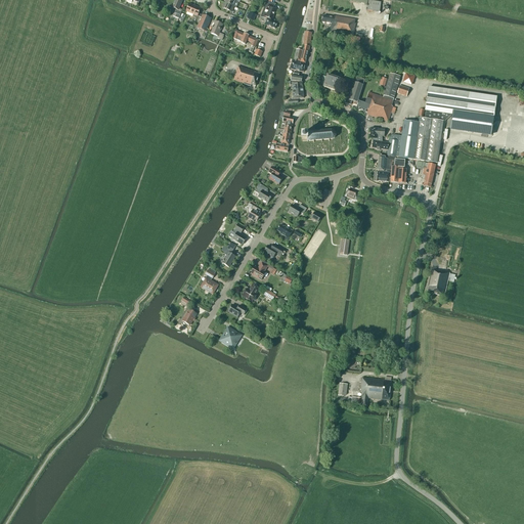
[(176,10),(173,16),(179,19),(180,16),(182,10),(179,9),(182,1),(178,0),(175,0),(172,8),(176,10)]
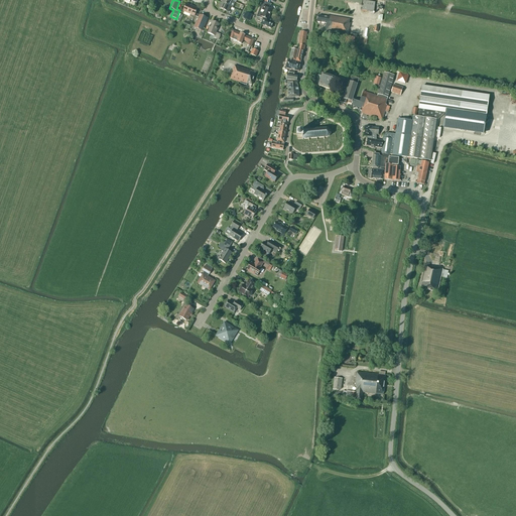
[(271,5),(262,1),(256,17),(259,18),(266,21),(267,19),(268,20),(272,8),(270,7),(271,5)]
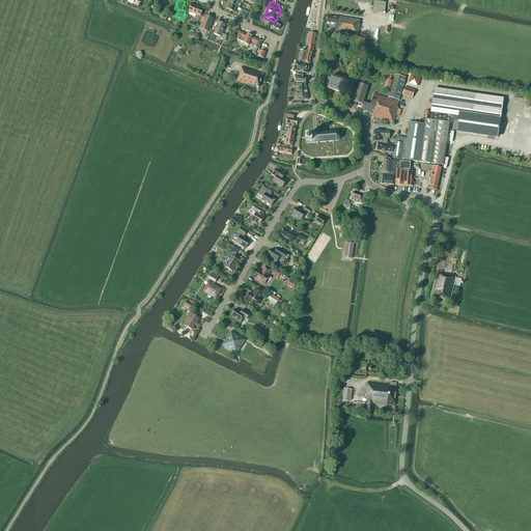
[(373,1),(372,11),(385,12),(386,3),(373,1)]
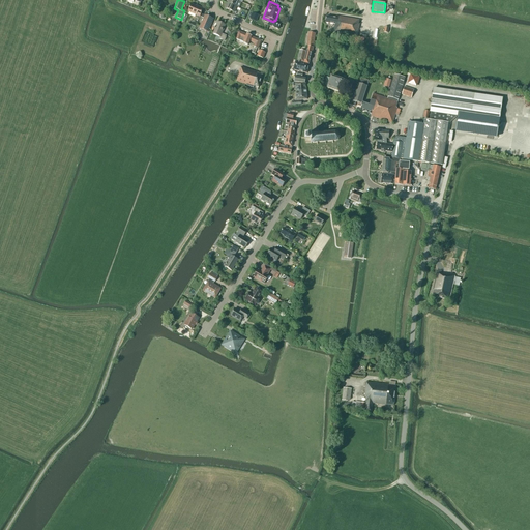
[(227,3),(225,8),(234,12),(237,7),(227,3)]
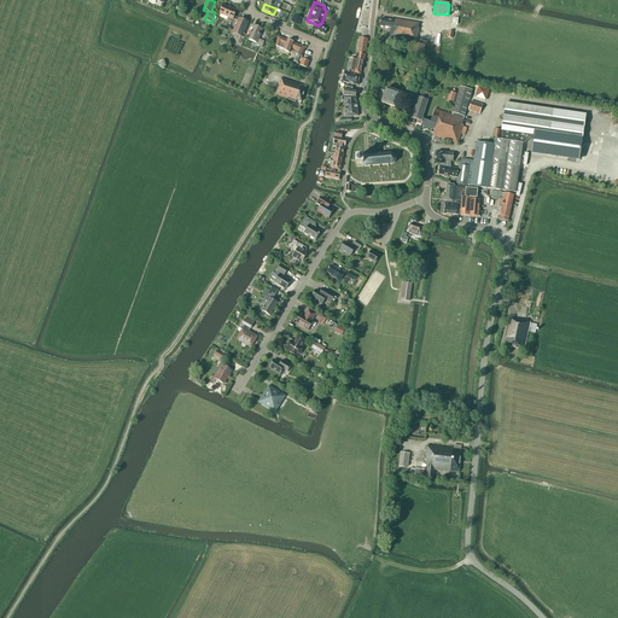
[(233,19),(238,22),(233,34),(243,38),(249,23),(239,18),(239,19),(234,17),(237,11),(223,5),(220,15),(233,19)]
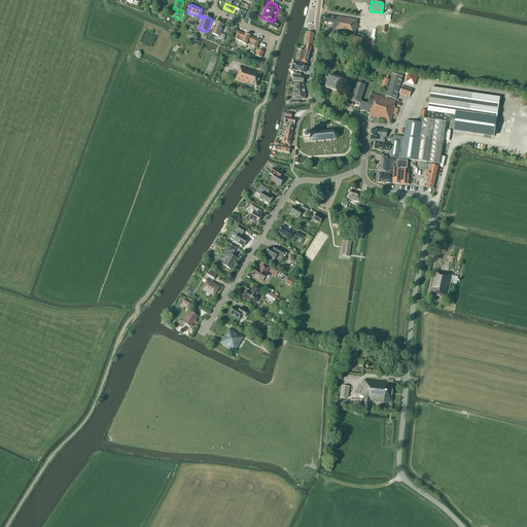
[(255,22),(257,15),(251,13),(249,12),(247,18),(249,19),(249,20),(255,22)]
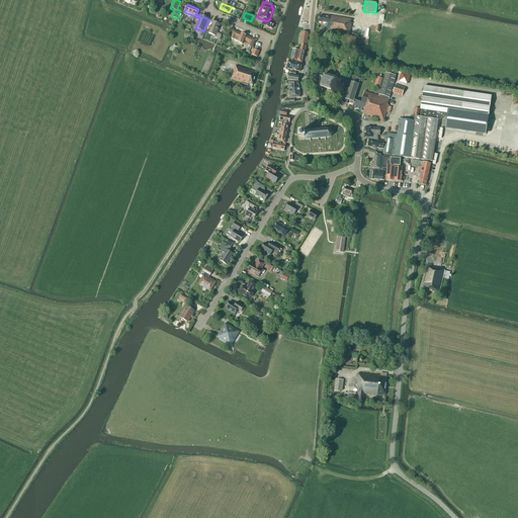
[(329,18),(320,16),(319,22),(327,23),(326,33),(347,36),(346,45),(355,47),(357,37),(358,38),(358,34),(354,33),(353,37),(348,36),(351,20),(329,16),(329,18)]
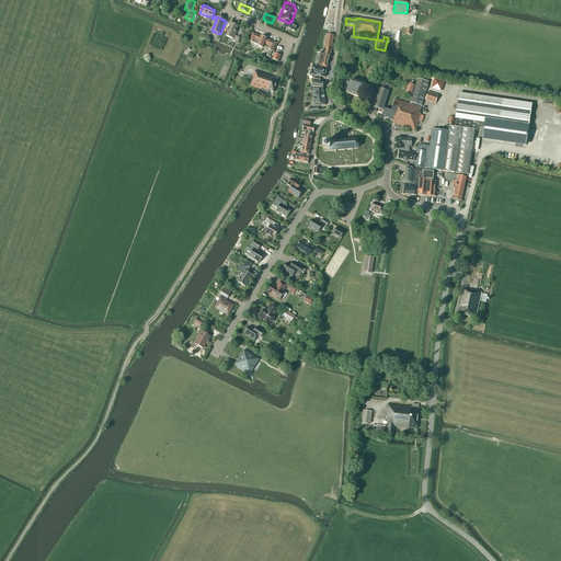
[(282,20),(279,23),(285,25),(284,27),(295,32),(297,25),(289,23),(282,20)]
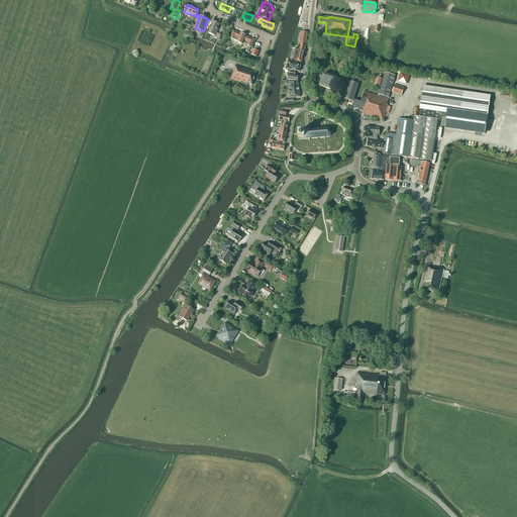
[(186,29),(192,30),(192,27),(190,27),(192,21),(185,19),(184,23),(187,24),(186,29)]
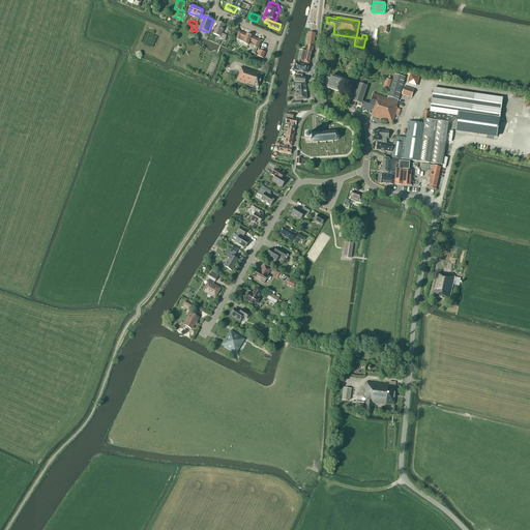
[(227,35),(222,33),(226,25),(217,22),(213,34),(221,36),(219,38),(225,40),(227,35)]
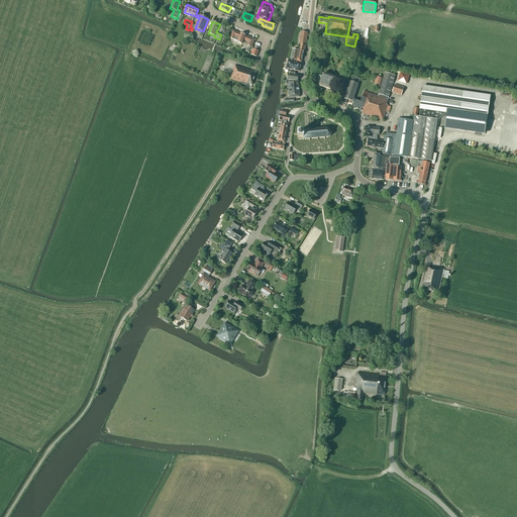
[(247,45),(251,47),(254,39),(233,30),(230,38),(233,39),(237,41),(237,42),(241,44),(243,40),(248,42),(247,45)]
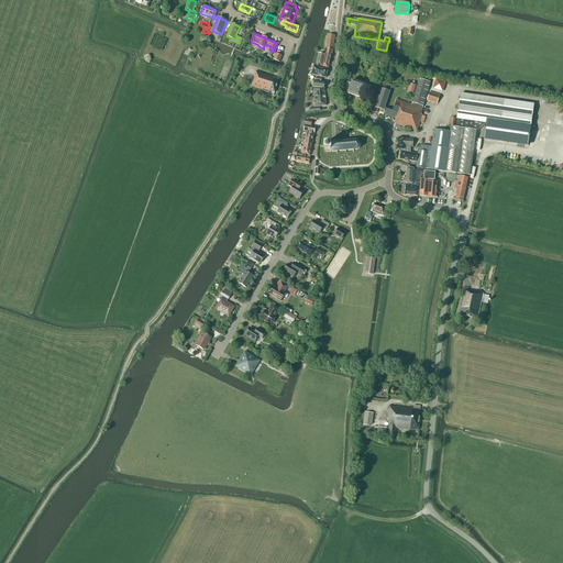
[(333,51),(335,35),(328,34),(326,48),(332,51),(333,51)]
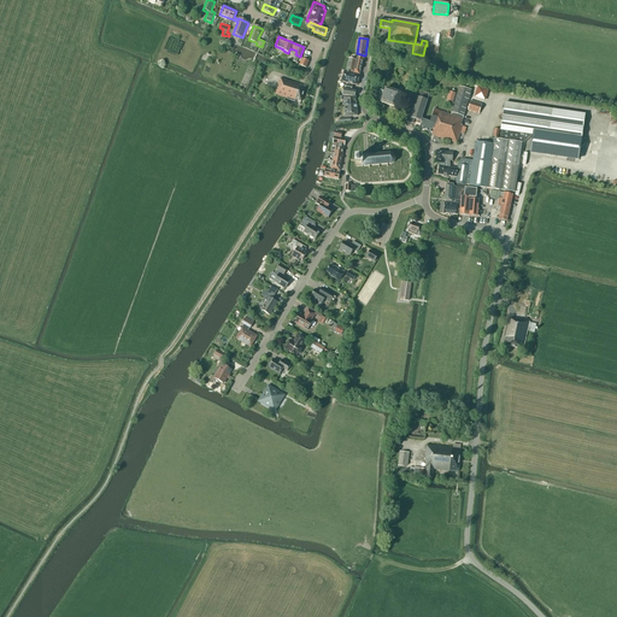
[(359,75),(363,60),(364,60),(364,56),(357,53),(356,59),(356,60),(357,60),(353,71),(353,74),(359,75)]
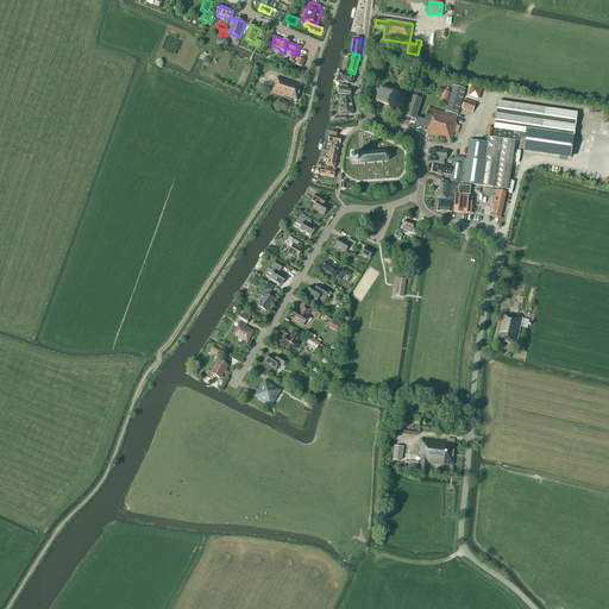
[(345,58),(341,70),(349,73),(349,70),(352,60),(351,60),(345,58)]
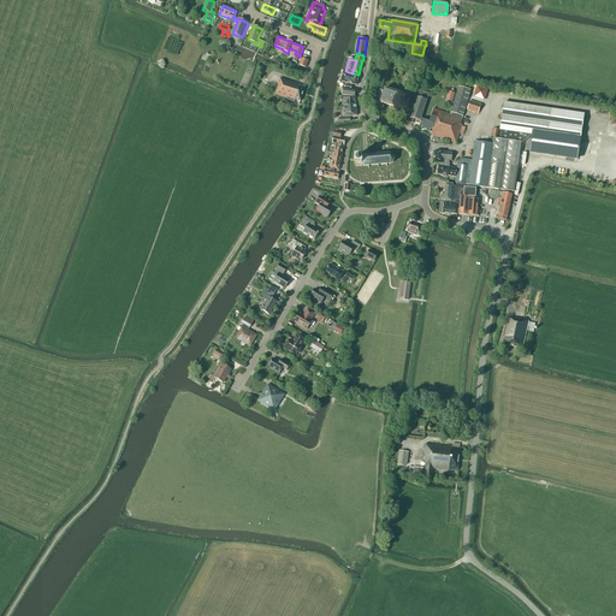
[(359,76),(343,72),(341,82),(356,86),(359,76)]
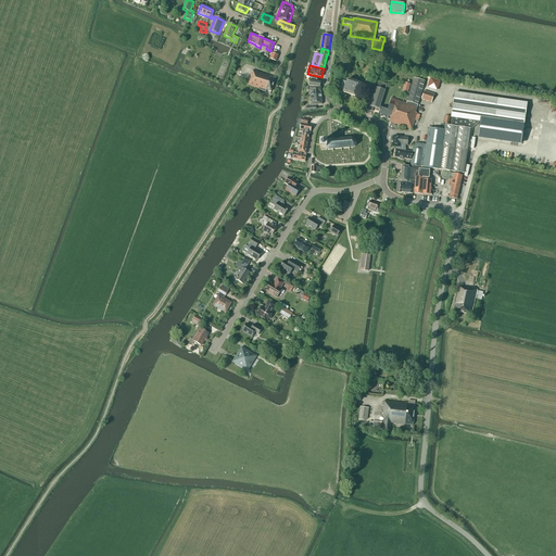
[(252,74),(249,86),(258,89),(258,90),(261,90),(262,90),(266,91),(266,90),(272,91),(275,79),(270,77),(272,76),(265,74),(254,71),(252,75),(252,74)]
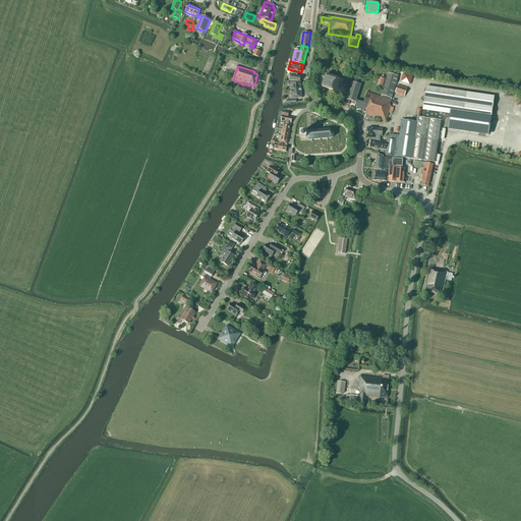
[(344,73),(341,80),(338,79),(326,75),(325,77),(322,76),(321,76),(319,82),(320,83),(323,84),(322,88),(334,92),(337,82),(345,85),(349,74),(344,73)]
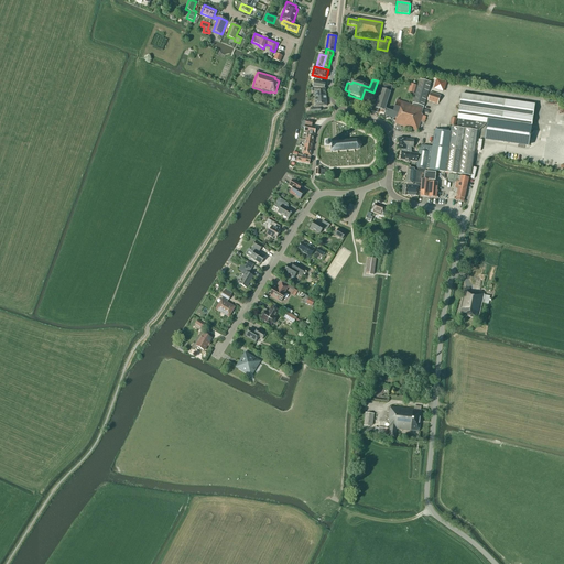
[(421,115),(422,114),(424,107),(431,83),(420,79),(413,104),(404,101),(397,99),(393,111),(387,109),(383,117),(396,121),(394,123),(418,131),(423,116),(421,115)]
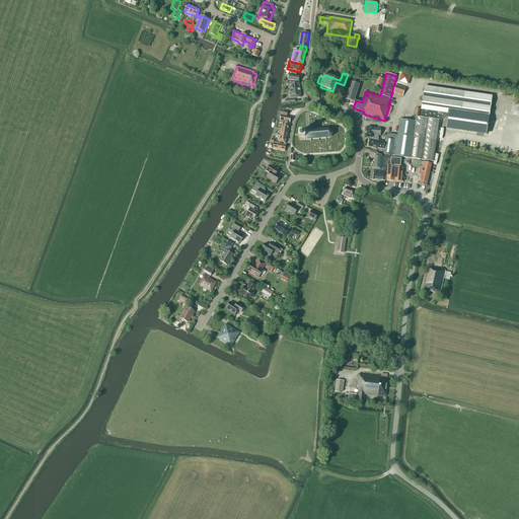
[(381,85),(383,77),(378,75),(375,83),(381,85)]
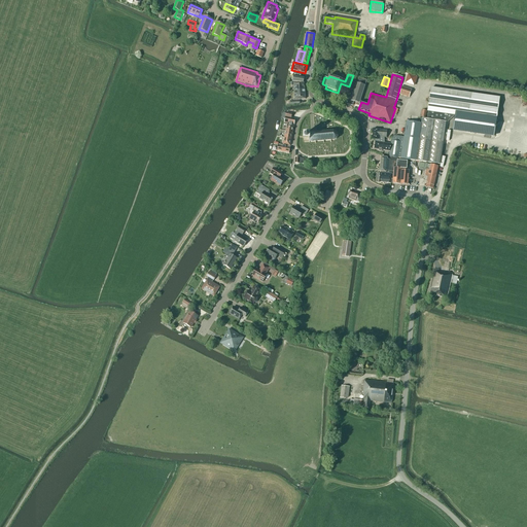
[(356,83),(353,82),(347,103),(349,103),(349,105),(353,106),(354,102),(359,104),(366,80),(358,78),(356,83)]
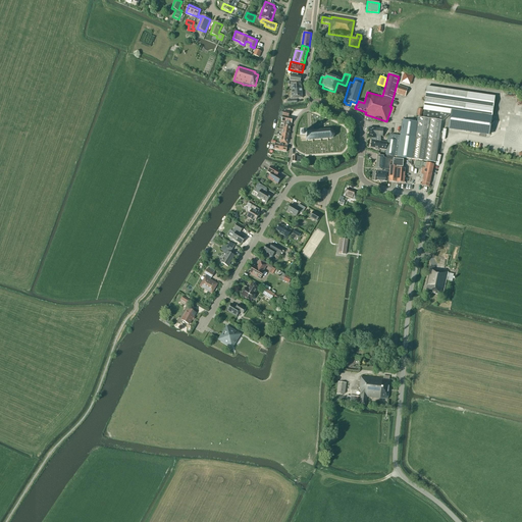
[(302,90),(301,83),(291,82),(291,86),(292,91),(302,90)]
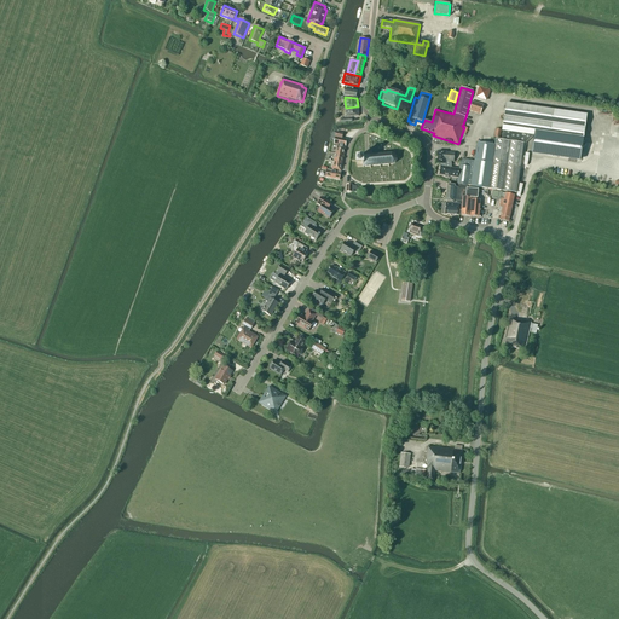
[(440,167),(439,175),(458,178),(457,184),(460,185),(467,186),(472,187),(490,190),(516,194),(524,145),(532,146),(531,154),(580,161),(588,116),(507,103),(502,132),(503,132),(502,140),(496,139),(478,137),(474,162),(464,161),(463,161),(462,161),(462,162),(461,162),(461,163),(461,165),(460,165),(460,169),(451,168),(451,165),(441,165),(441,167),(440,167)]
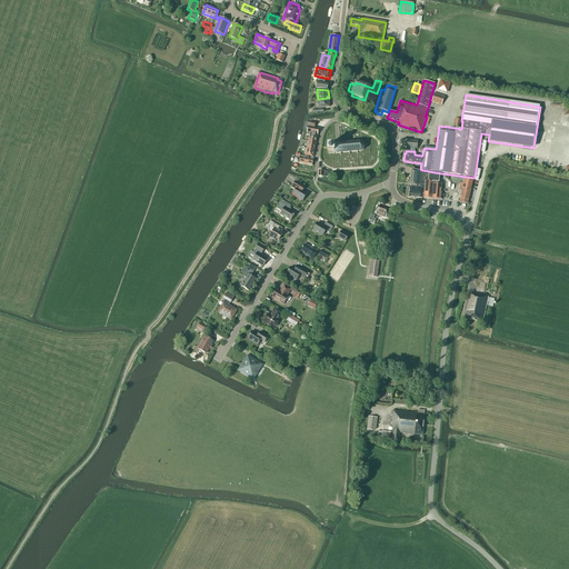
[(431,102),(441,106),(443,98),(433,95),(432,99),(431,99),(431,100),(431,102)]
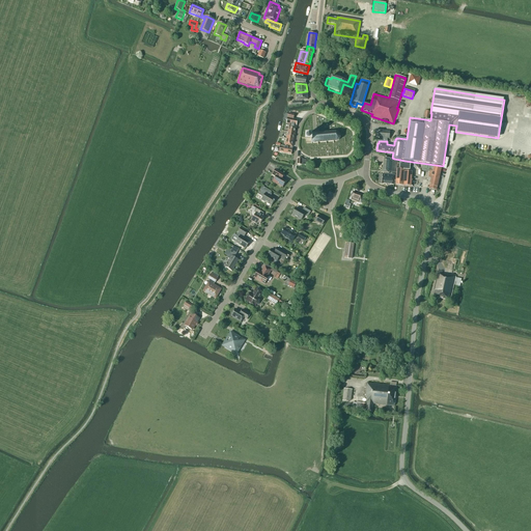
[(298,101),(308,100),(307,91),(297,92),(298,101)]
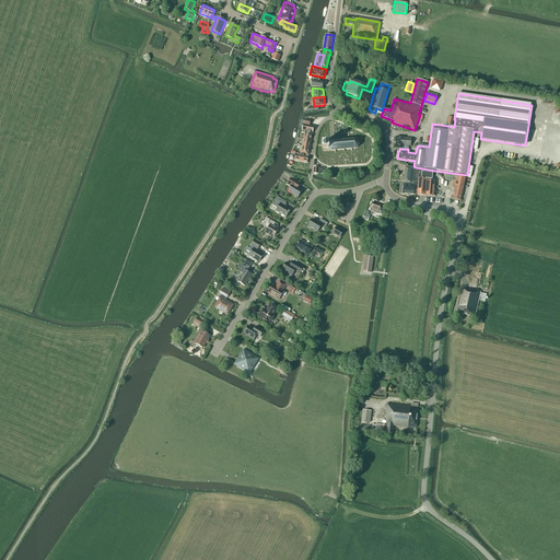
[(314,127),(310,126),(303,125),(302,133),(305,133),(304,140),(311,141),(312,135),(313,133),(314,127)]
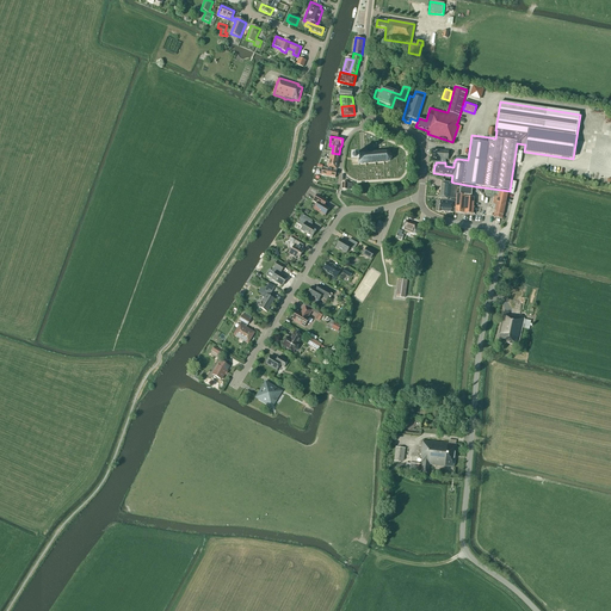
[(433,149),(432,161),(436,162),(445,162),(445,160),(449,160),(449,152),(440,152),(440,150),(433,149)]
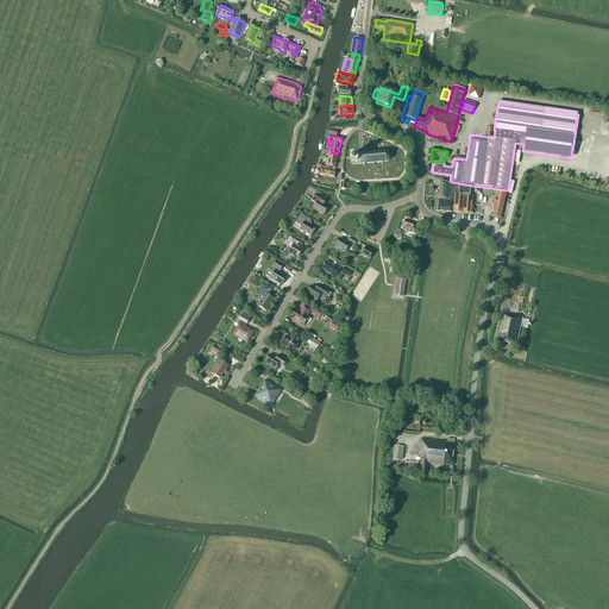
[(389,161),(390,159),(390,156),(388,152),(385,151),(363,154),(359,154),(358,154),(358,152),(357,152),(357,155),(351,156),(351,158),(351,159),(351,163),(352,163),(352,165),(358,165),(384,163),(385,163),(389,161)]
